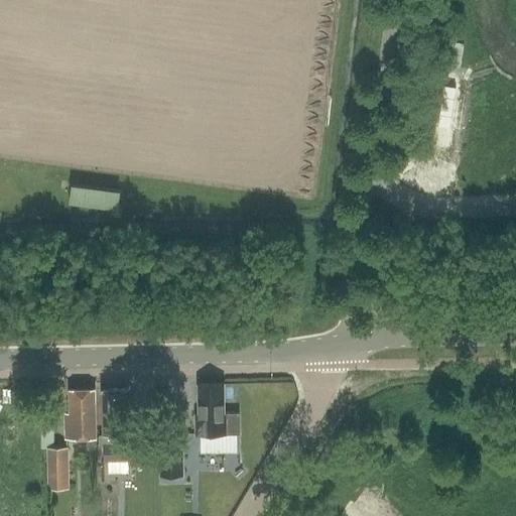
[(461,68),(464,43),(444,40),(441,65),(461,68)]
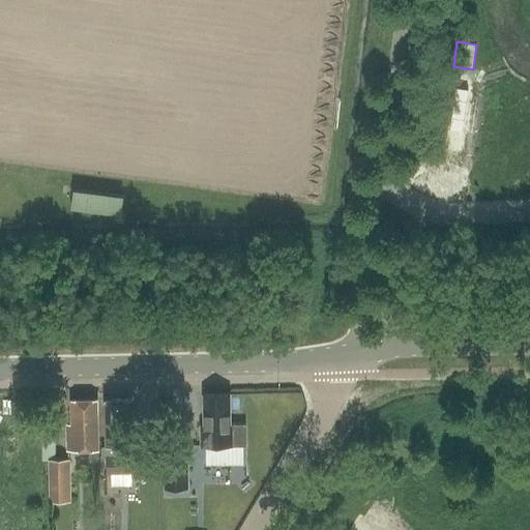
[(468,91),(457,90),(450,130),(462,133),(468,91)]
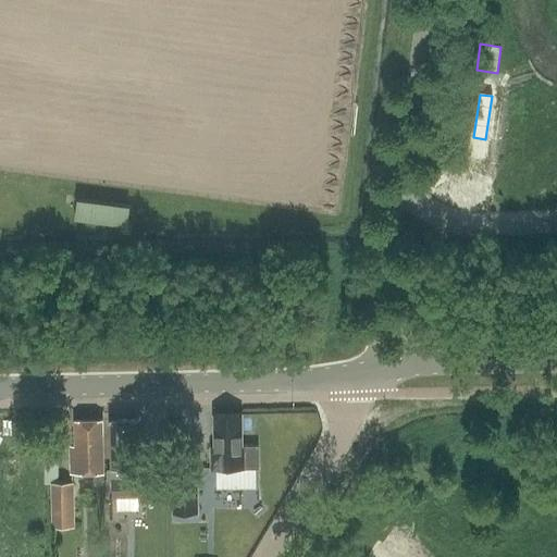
[(89,194),(86,215),(139,223),(143,200),(89,194)]
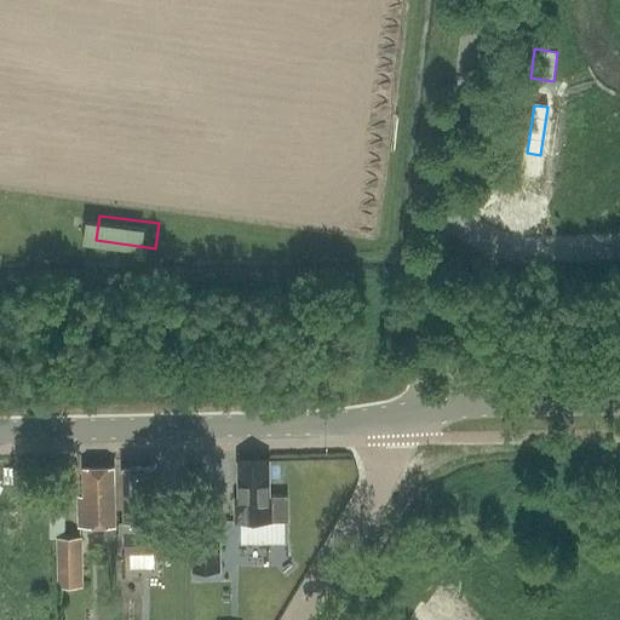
[(236,498),(236,522),(241,522),(285,521),(288,521),(287,498),(270,498),(269,461),(239,463),(240,498),(236,498)]
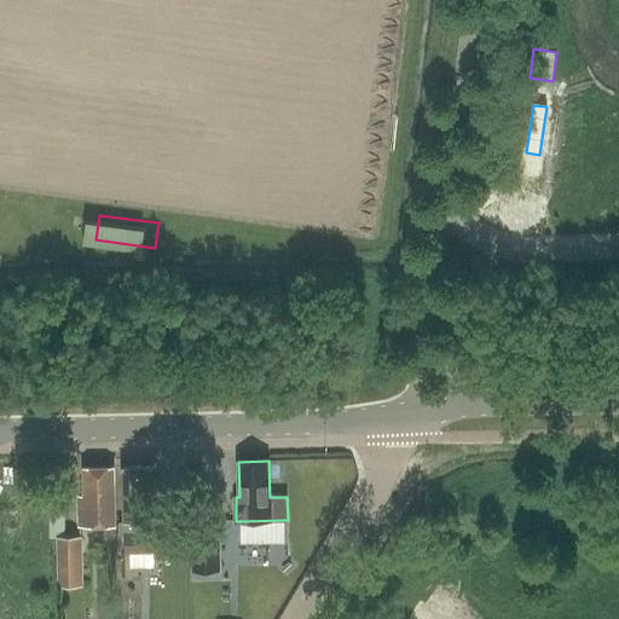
[(145,521),(155,521),(154,467),(123,467),(123,522),(145,521)]
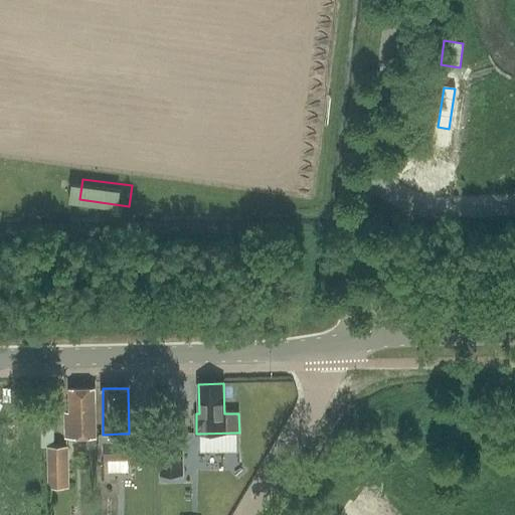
[(65,438),(96,437),(95,389),(69,389),(70,412),(65,412),(65,438)]
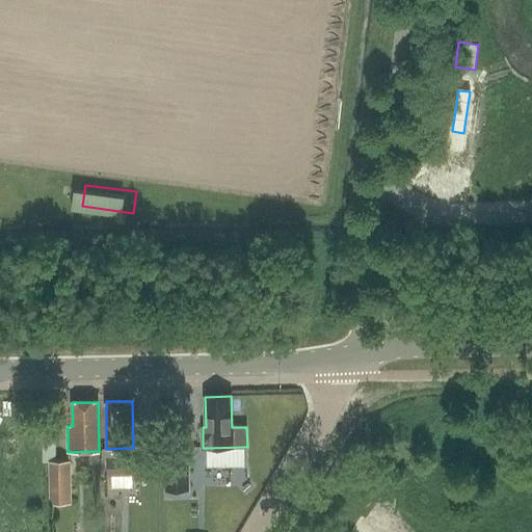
[(73,503),(72,460),(56,461),(56,440),(43,441),(43,462),(49,462),(50,503),(73,503)]
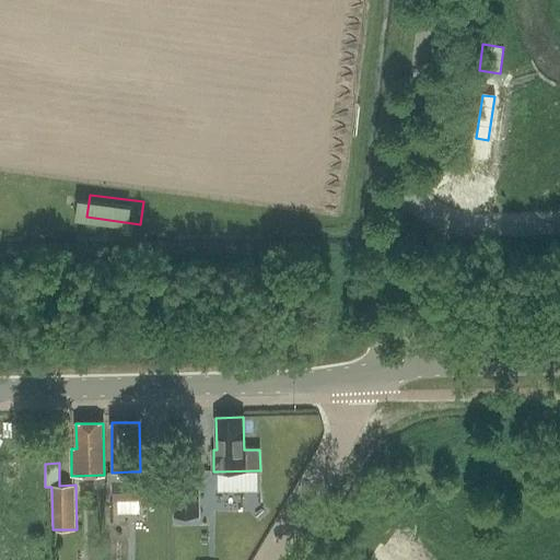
[(131,481),(131,471),(112,473),(108,473),(108,485),(113,485),(113,501),(141,500),(140,480),(131,481)]
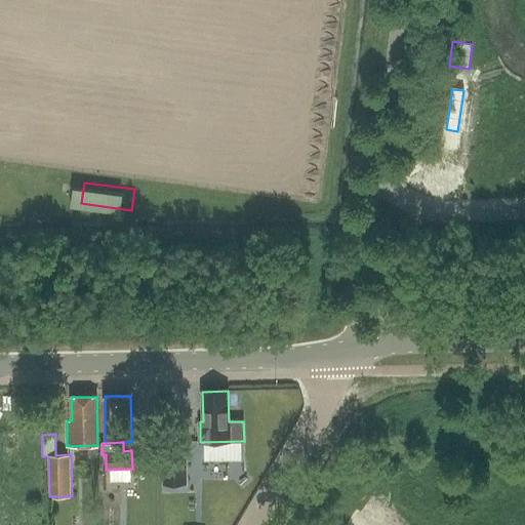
[(188,484),(187,442),(164,442),(164,485),(188,484)]
